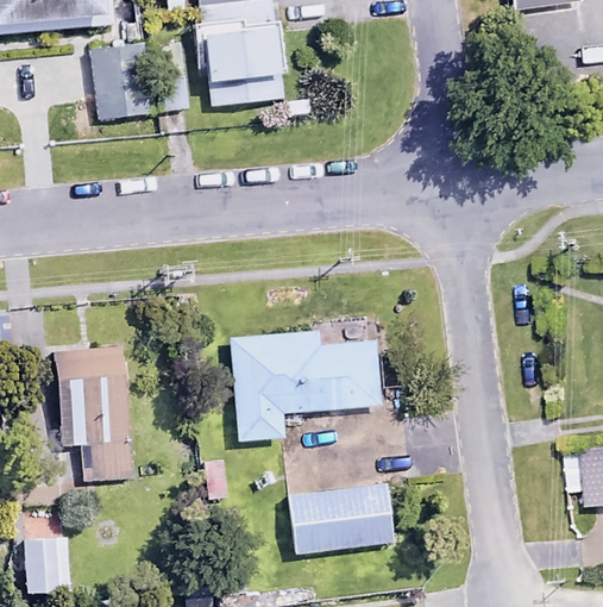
[(0,0),(0,35),(17,33),(16,23),(108,16),(107,0),(0,0)]
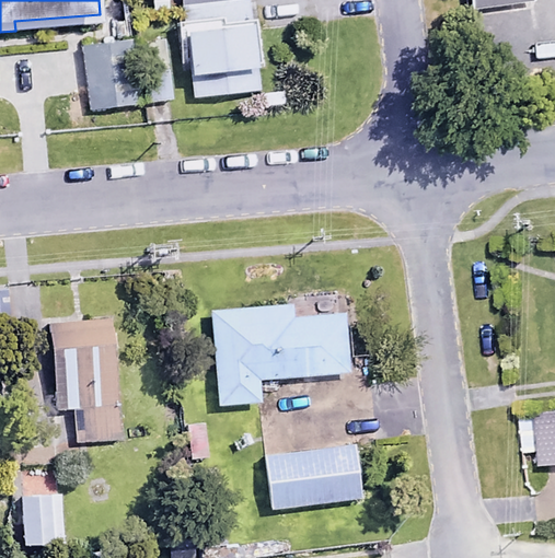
[(185,0),(187,20),(177,21),(184,76),(193,74),(195,97),(258,91),(256,68),(263,68),(258,20),(252,21),(249,0),(185,0)]
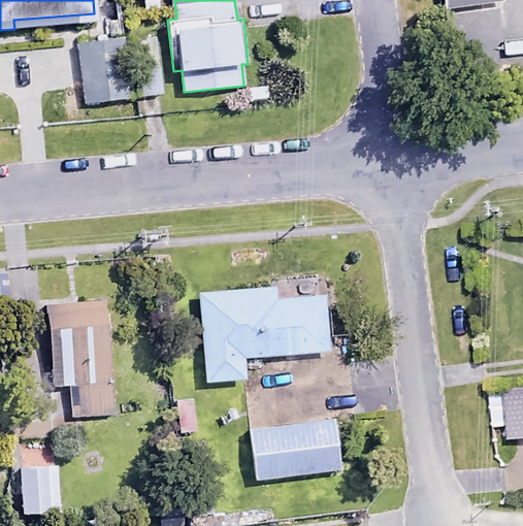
[(507,3),(505,0),(446,0),(448,9),(507,3)]
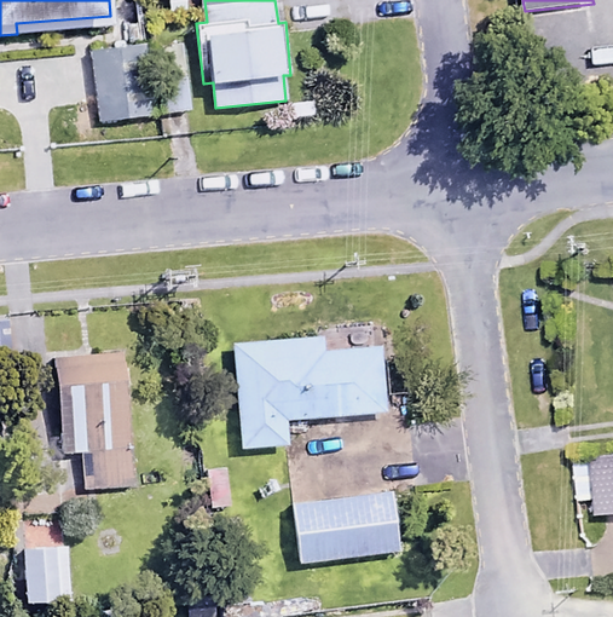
[(149,47),(156,115),(191,111),(183,42),(149,47)]
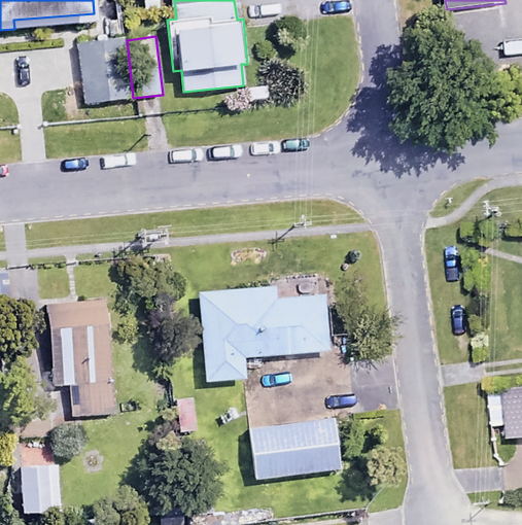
[(133,98),(127,40),(77,45),(84,103),(133,98)]
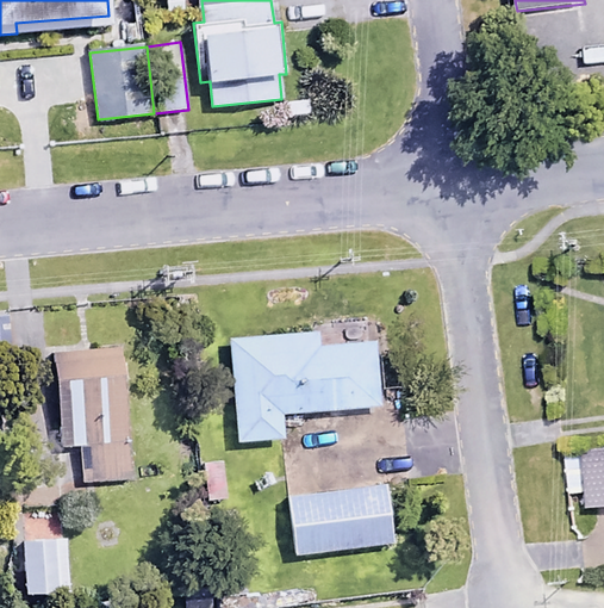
[(16,310),(0,311),(0,351),(18,351),(16,310)]
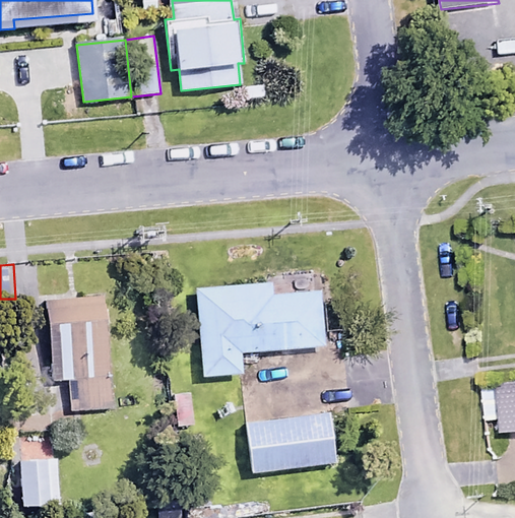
[(273,296),(272,284),(198,289),(203,376),(243,374),(242,351),(325,346),(322,293),(273,296)]
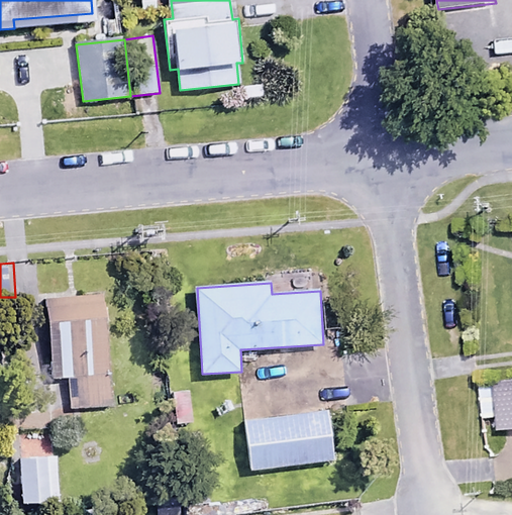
[(112,406),(106,295),(35,299),(41,410),(112,406)]
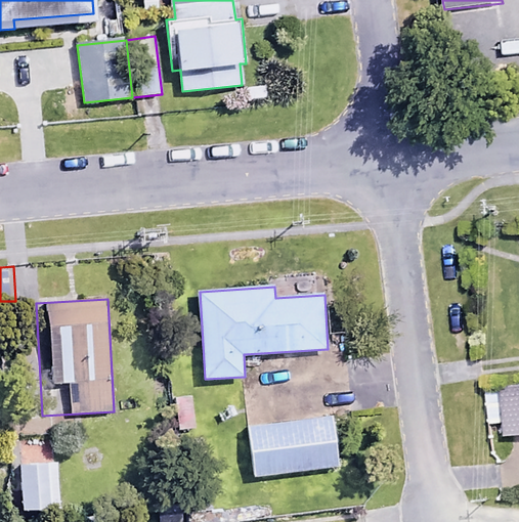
[(518,388),(507,389),(509,435),(518,434),(518,388)]
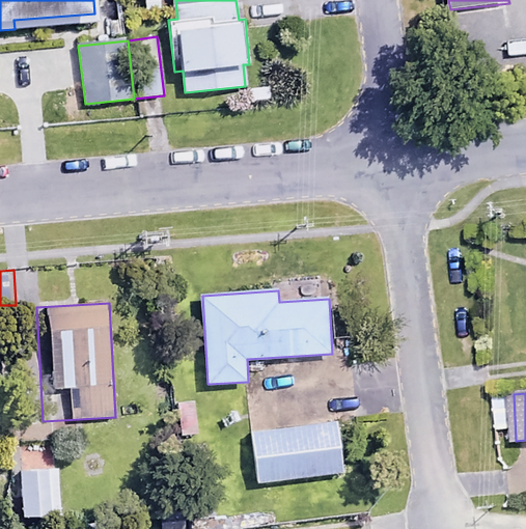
[(197,400),(182,401),(183,436),(197,435),(197,400)]
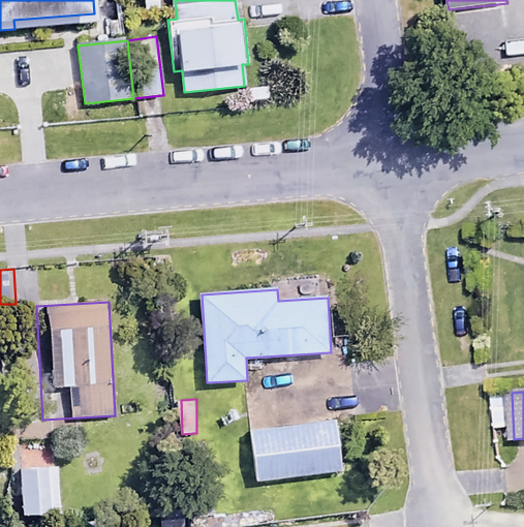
[(343,471),(338,419),(253,428),(259,479),(343,471)]
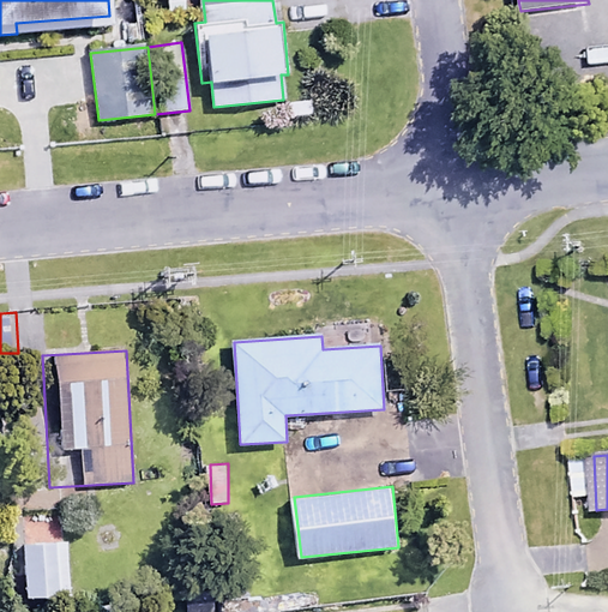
[(71,595),(68,543),(24,545),(28,598),(71,595)]
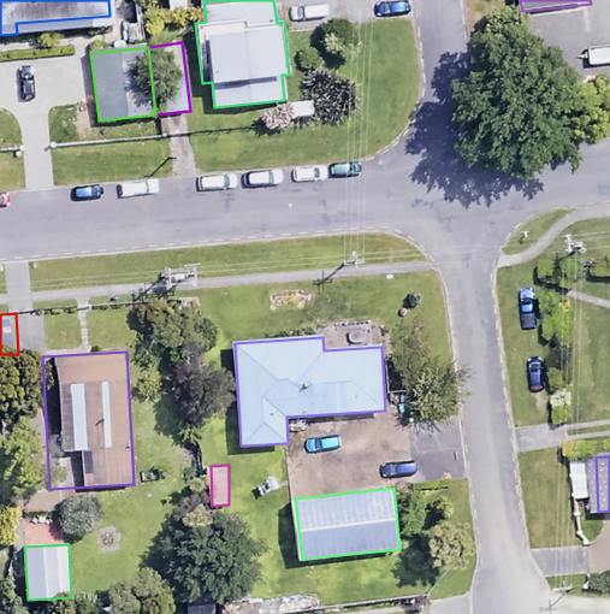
All buildings are outlined.
